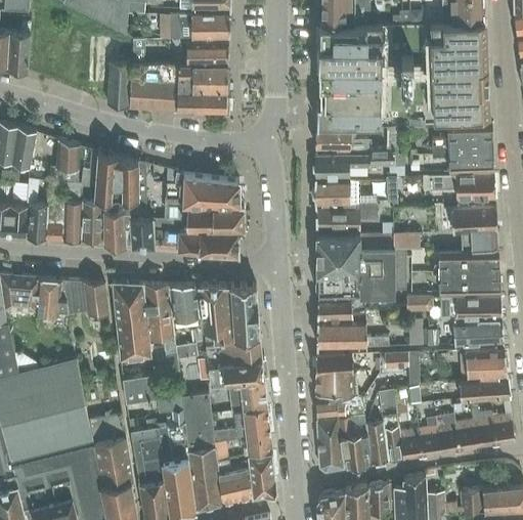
[(30,0),(23,0),(4,0),(4,12),(29,13),(30,0)]
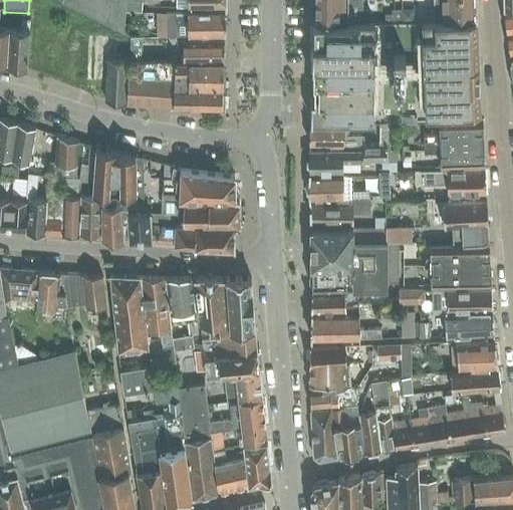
[(63,0),(61,4),(81,14),(88,0),(63,0)]
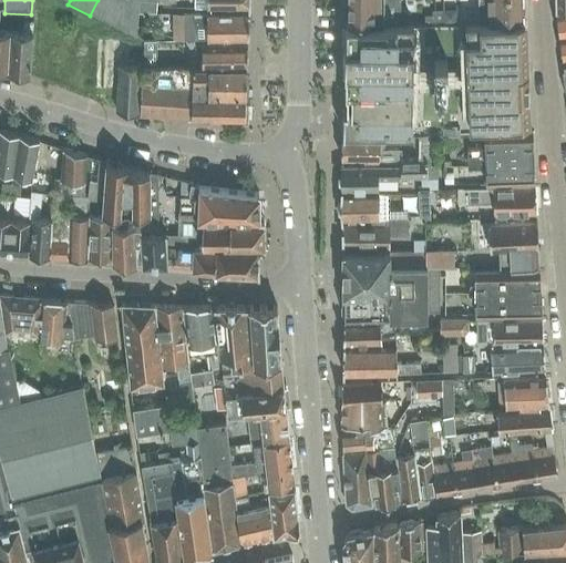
[(98,0),(90,16),(112,27),(114,0),(98,0)]
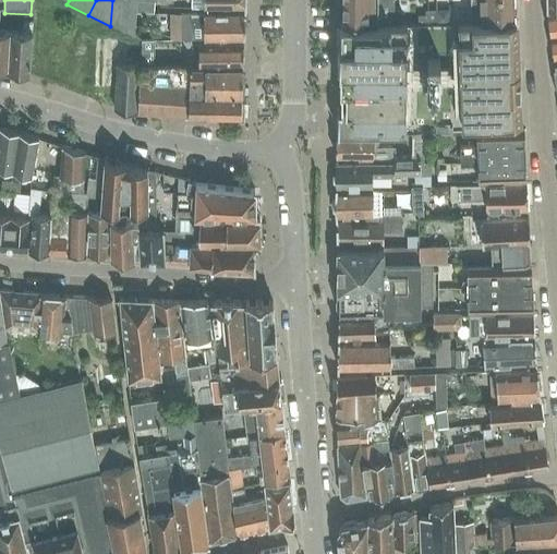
[(125,1),(124,0),(112,0),(110,26),(134,38),(137,2),(125,1)]
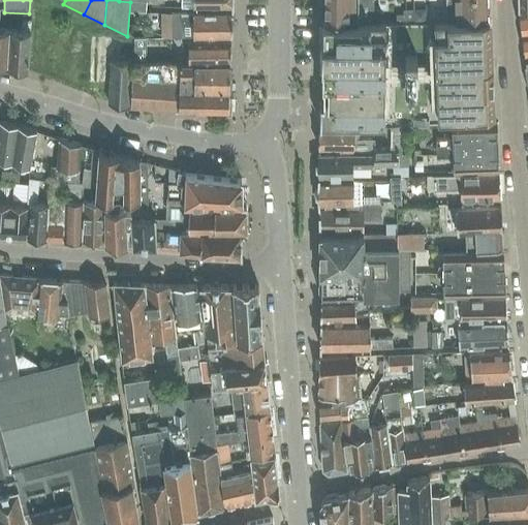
[(181,0),(181,10),(192,10),(230,10),(230,0),(181,0)]
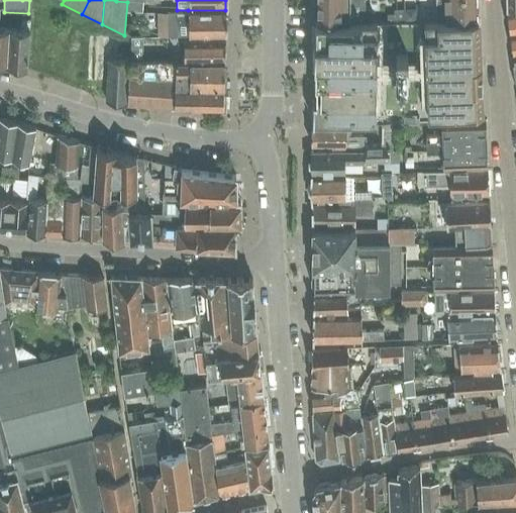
[(356,0),(317,0),(317,23),(362,24),(363,7),(357,7),(356,0)]
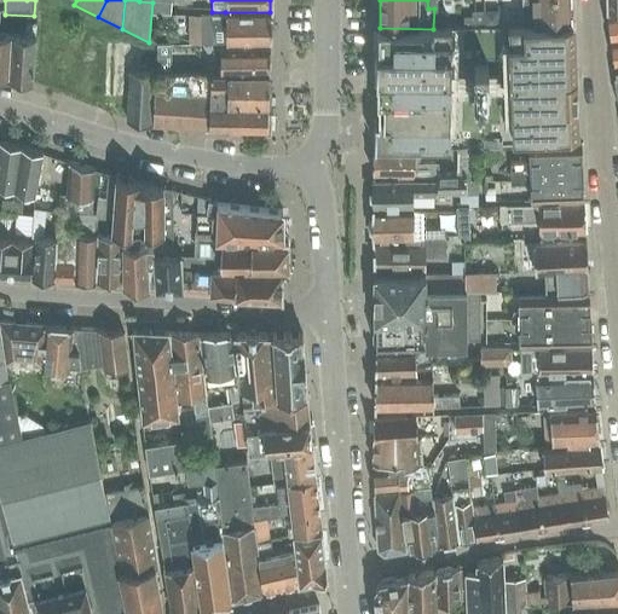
[(572,25),(571,0),(530,0),(531,11),(532,11),(532,27),(572,25)]
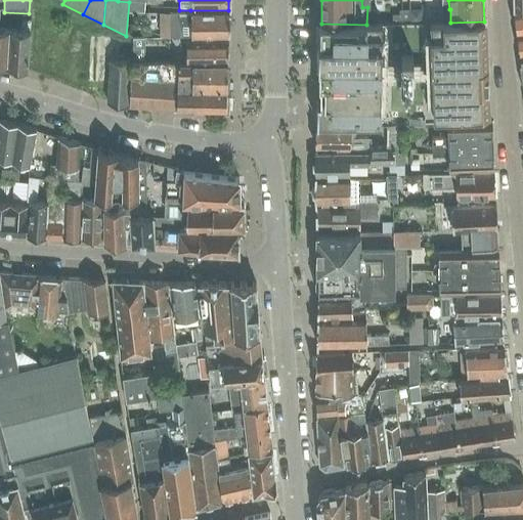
[(522,0),(512,0),(513,11),(522,10),(522,0)]
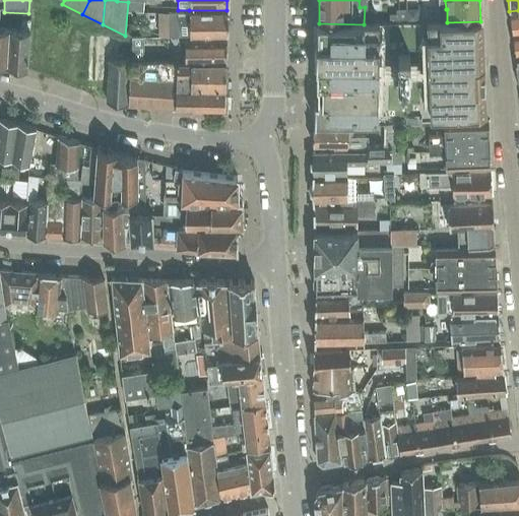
[(405,12),(406,23),(414,22),(414,14),(412,11),(405,12)]
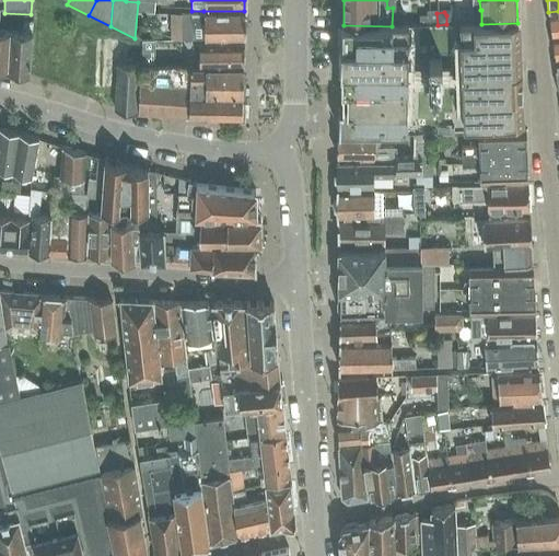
[(438,25),(437,13),(426,13),(427,19),(419,19),(419,25),(438,25)]
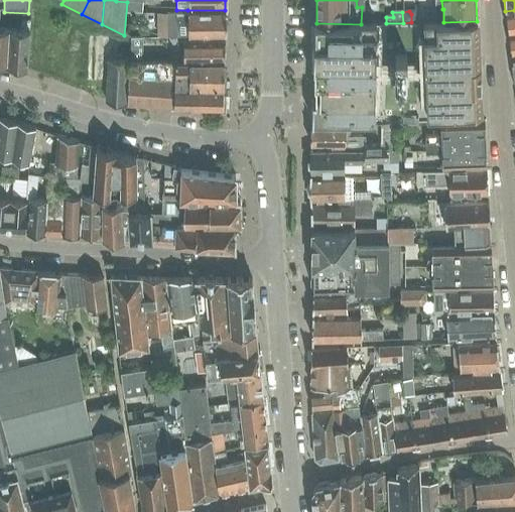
[(514,14),(505,15),(509,37),(514,35),(514,14)]
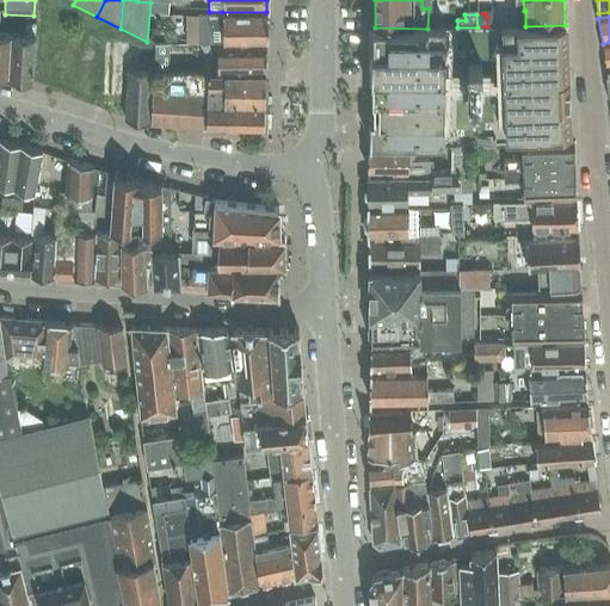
[(159,35),(178,35),(177,18),(159,19),(159,35)]
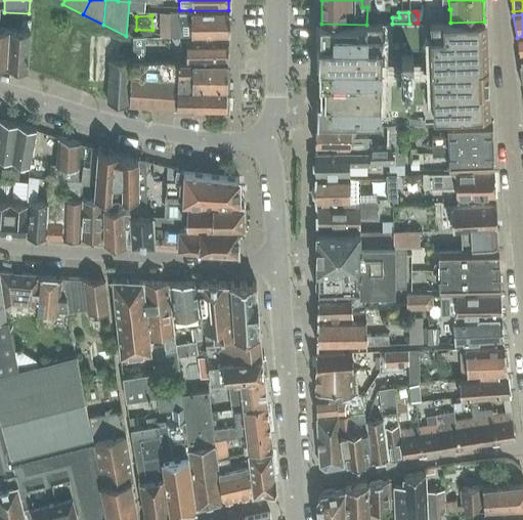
[(169,26),(169,39),(186,39),(190,38),(228,37),(229,15),(190,15),(161,15),(161,26),(169,26)]
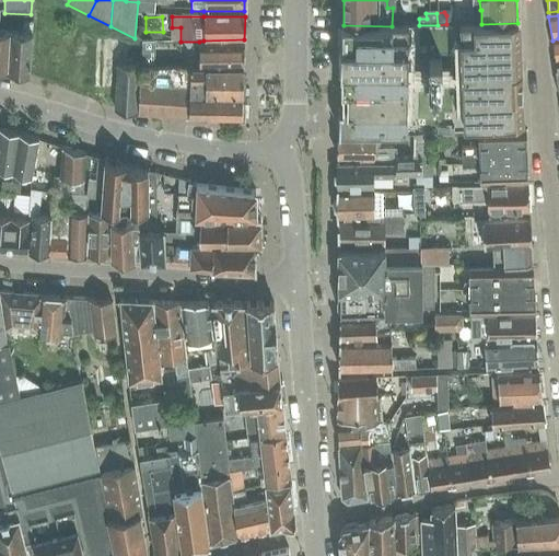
[(517,25),(458,27),(463,129),(521,127),(520,102),(522,102),(520,50),(519,50),(517,25)]
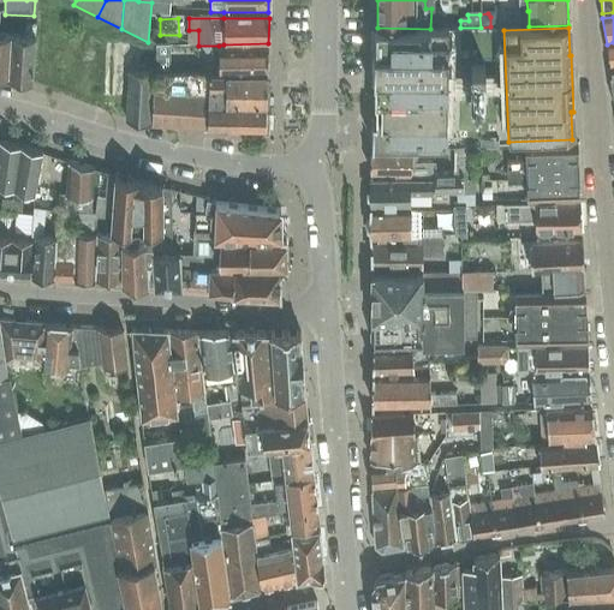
[(374,53),(373,78),(374,78),(374,101),(375,101),(375,124),(371,124),(371,149),(446,150),(452,30),(376,29),(375,53),(374,53)]
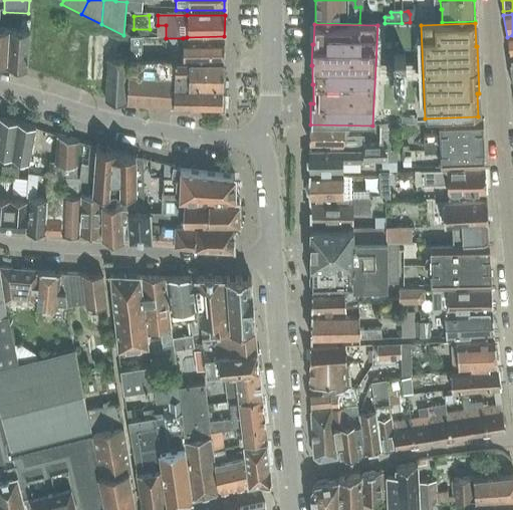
[(0,65),(7,67),(9,32),(0,30),(0,65)]
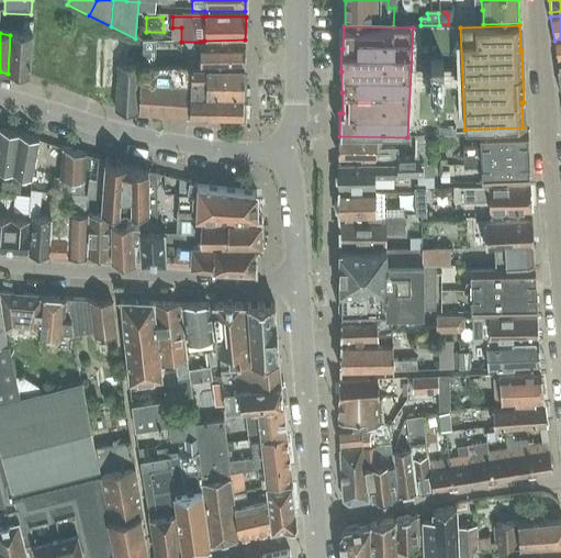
[(32,36),(10,35),(8,74),(30,78),(32,36)]
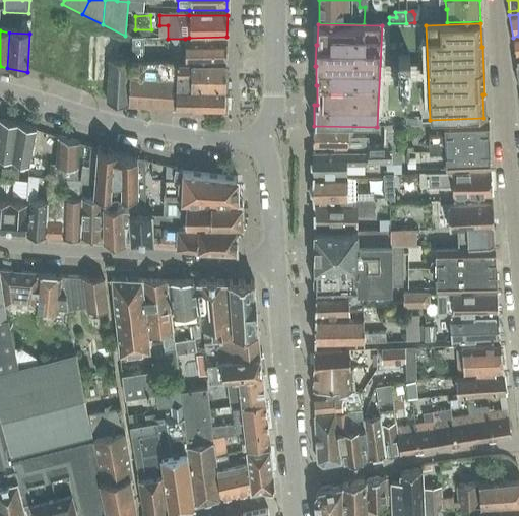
[(131,50),(130,62),(130,64),(144,64),(143,40),(131,40),(131,50)]
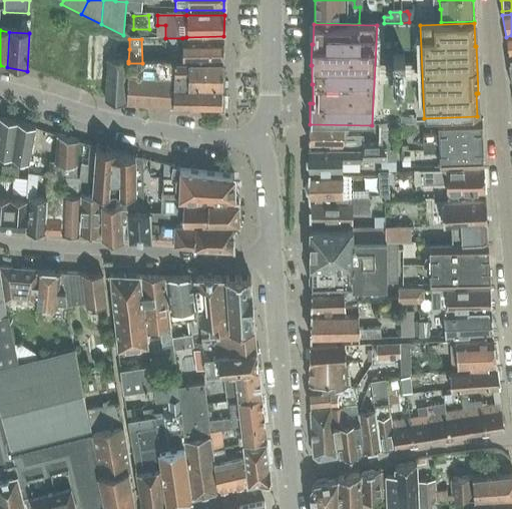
[(167,63),(182,63),(222,63),(223,42),(182,42),(182,55),(167,55),(167,63)]
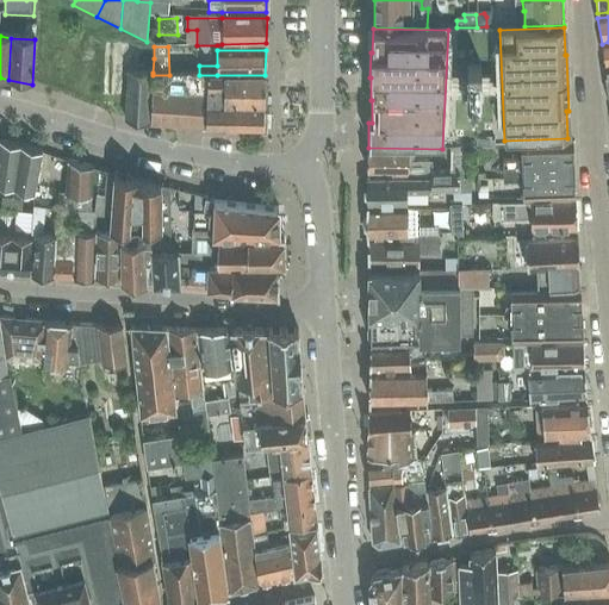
[(466,66),(466,103),(480,103),(480,66),(466,66)]
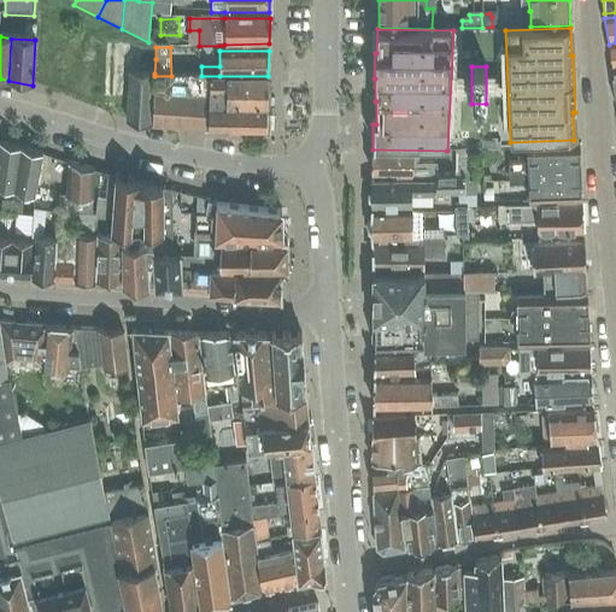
[(153,94),(154,76),(154,74),(128,74),(127,123),(151,127),(153,94)]
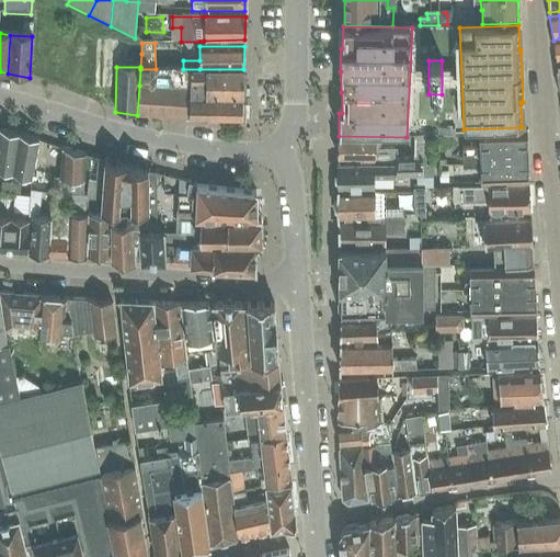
[(190,88),(190,97),(189,120),(241,122),(243,69),(200,69),(183,69),(156,69),(140,69),(139,86),(164,87),(190,88)]
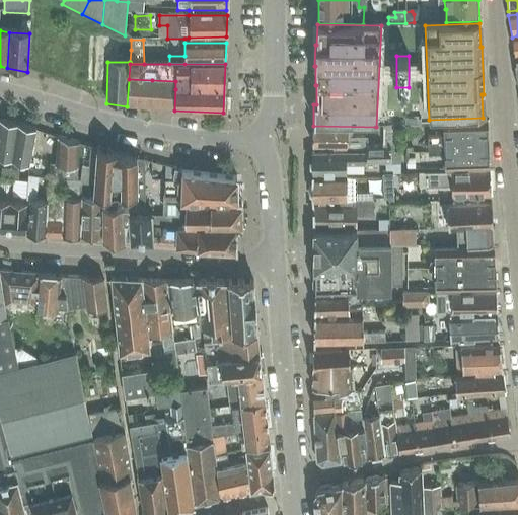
[(151,108),(152,80),(129,79),(127,106),(151,108)]
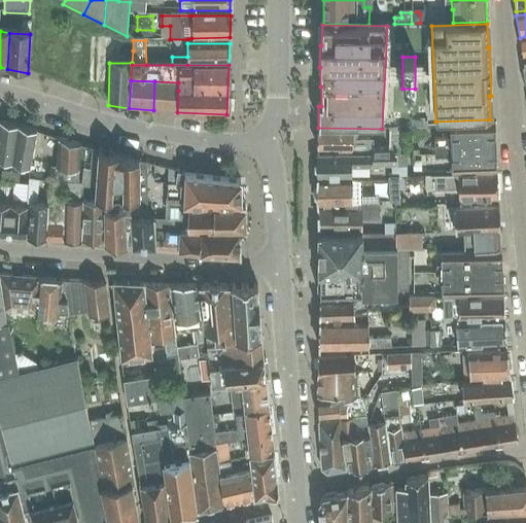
[(177,112),(178,91),(178,82),(154,81),(153,110),(177,112)]
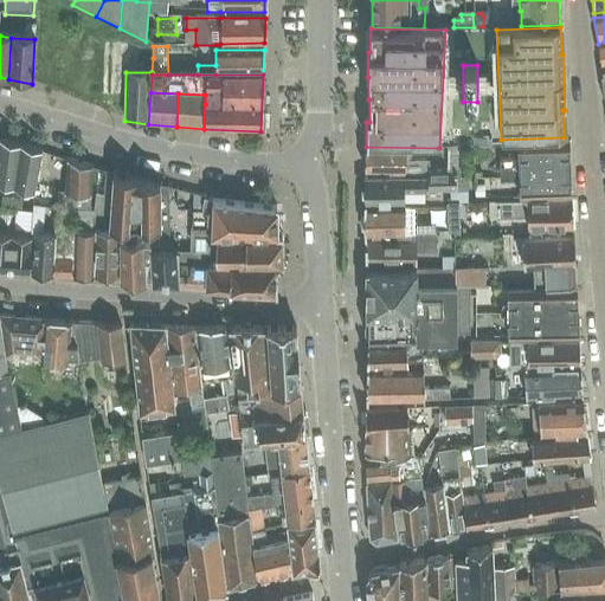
[(0,186),(13,191),(20,148),(0,141),(0,186)]
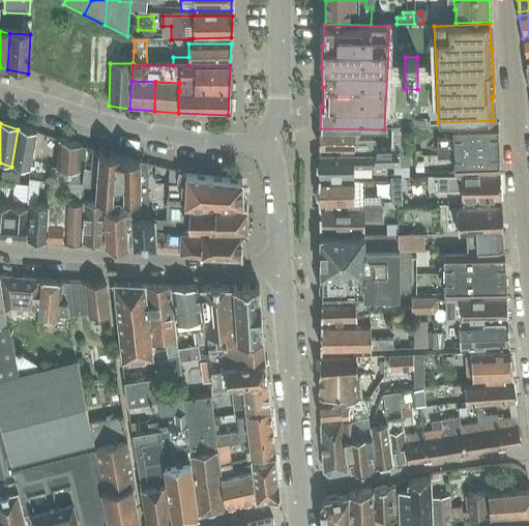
[(497,125),(451,126),(452,141),(436,142),(437,162),(452,161),(453,175),(499,173),(497,125)]
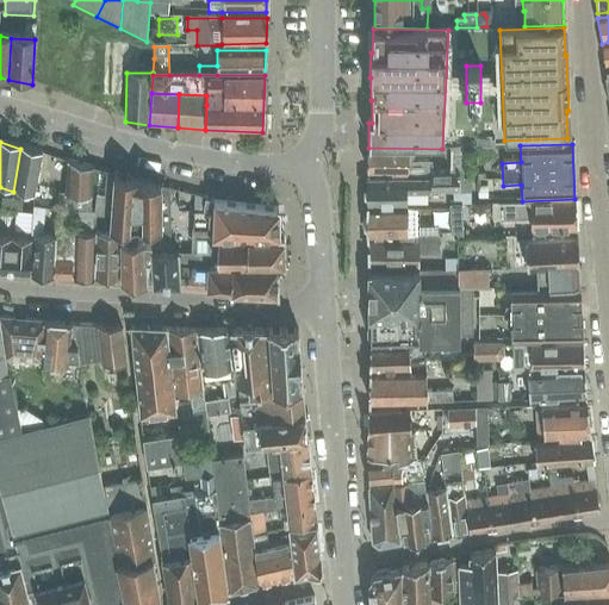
[(420,164),(408,164),(409,149),(367,148),(366,175),(408,176),(420,176),(420,164)]
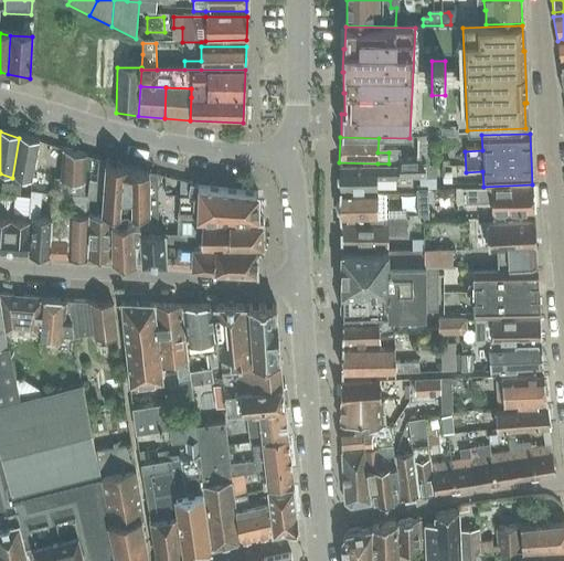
[(19,138),(12,178),(31,182),(39,144),(19,138)]
